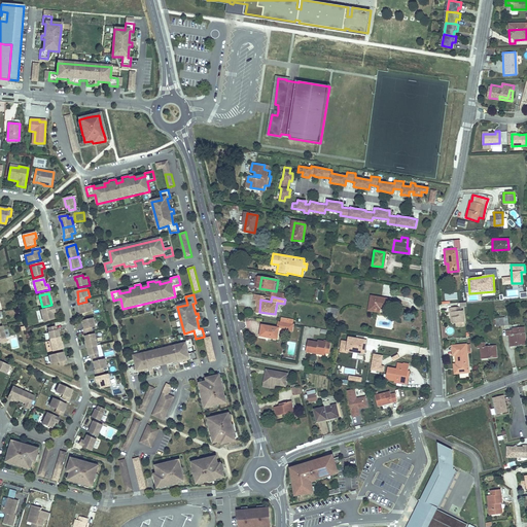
[(371,296),(369,311),(378,312),(378,308),(388,310),(389,300),(371,296)]
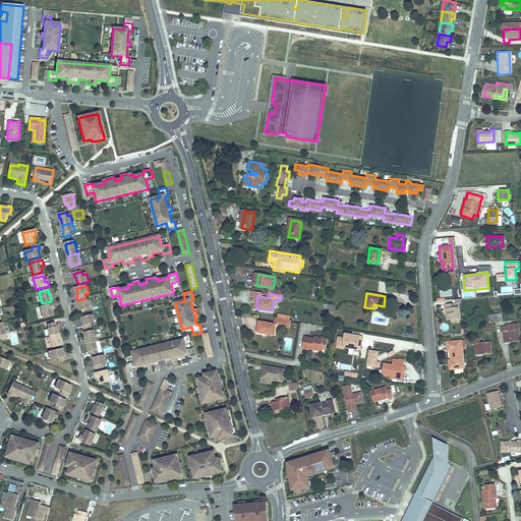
[(93,308),(91,300),(87,301),(85,298),(77,300),(78,303),(79,303),(81,310),(93,308)]
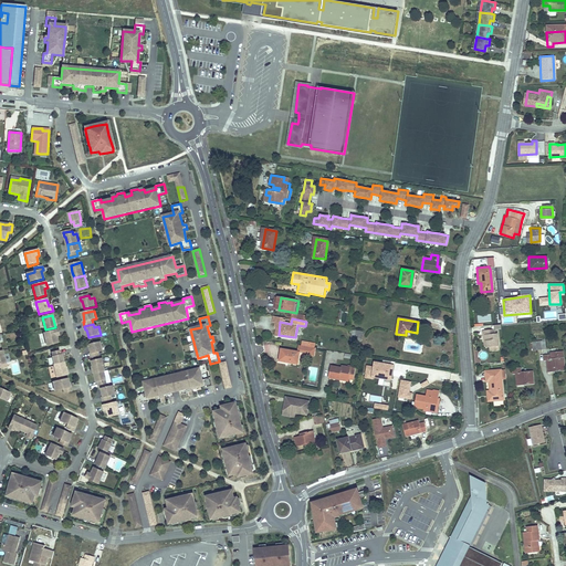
[(481,329),(481,334),(484,334),(485,346),(488,346),(493,346),(496,345),(495,333),(493,334),(492,328),(481,329)]
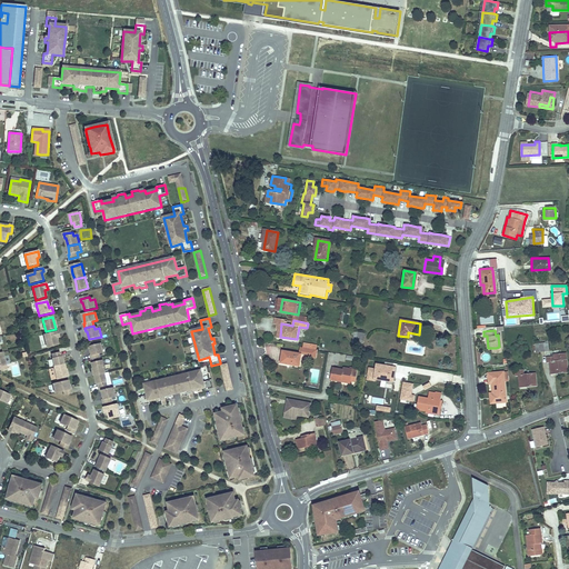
[(58,332),(45,336),(48,348),(58,346),(57,339),(59,338),(58,332)]
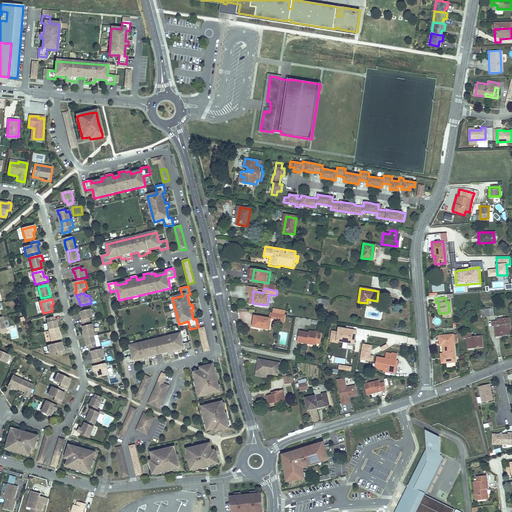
[(94,318),(92,310),(82,313),(84,320),(83,321),(83,324),(91,322),(91,319),(94,318)]
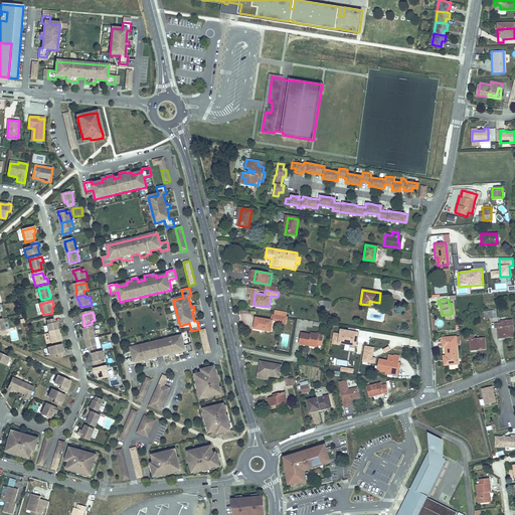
[(256,317),(254,328),(262,329),(263,327),(271,329),(273,320),(256,317)]
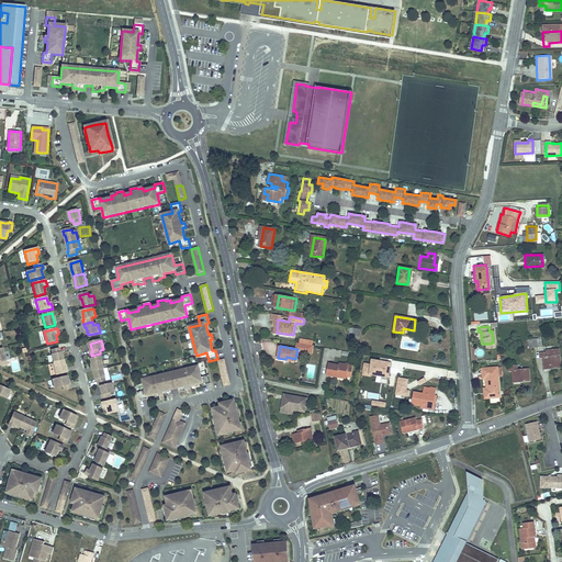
[(59,349),(52,351),(53,355),(52,355),(54,363),(64,361),(62,352),(60,353),(59,349)]
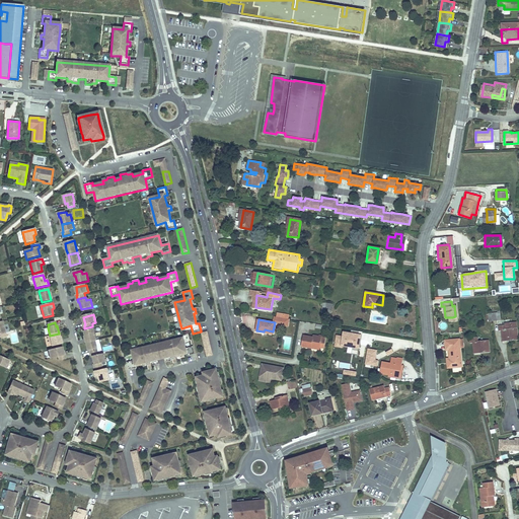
[(505,324),(498,324),(499,328),(501,328),(502,336),(503,336),(504,340),(517,338),(516,327),(505,328),(505,324)]
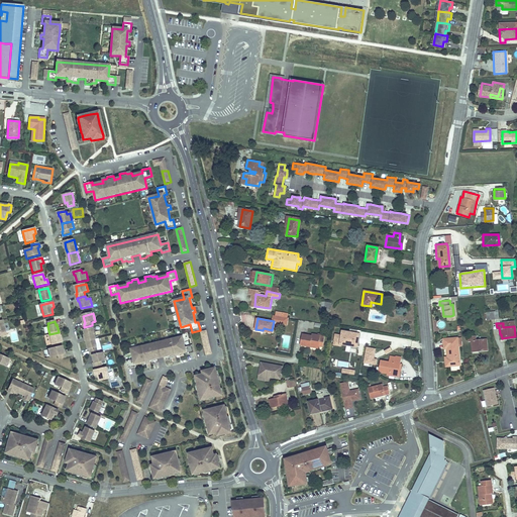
[(94,328),(85,330),(88,342),(96,340),(97,339),(94,328)]
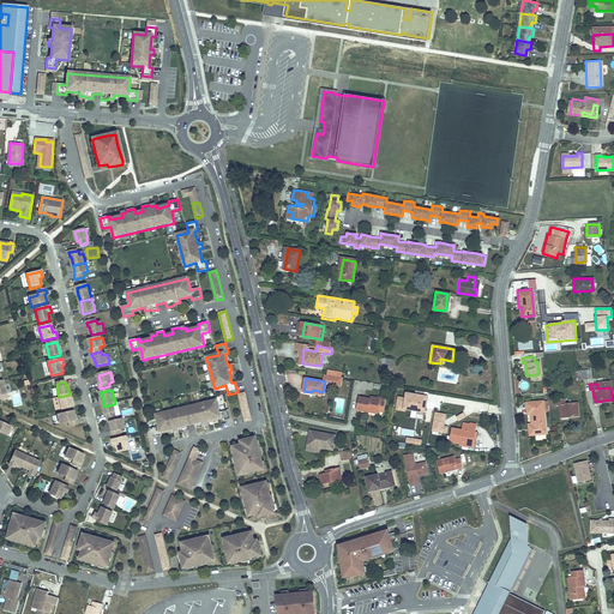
[(399,398),(398,408),(404,409),(405,408),(419,410),(419,414),(425,415),(427,402),(425,402),(426,397),(425,397),(426,392),(416,391),(415,395),(408,393),(407,399),(399,398)]
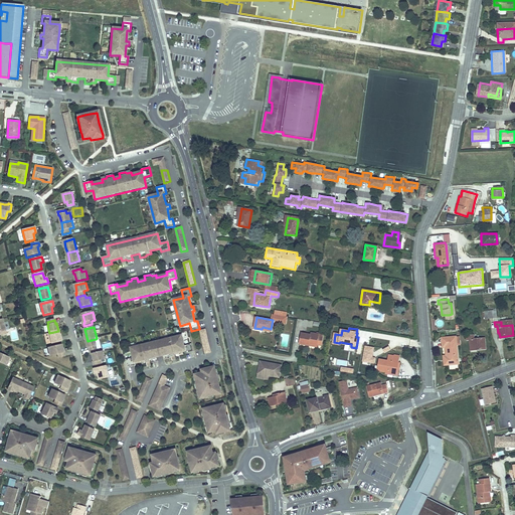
[(206,354),(212,353),(206,329),(200,331),(206,354)]
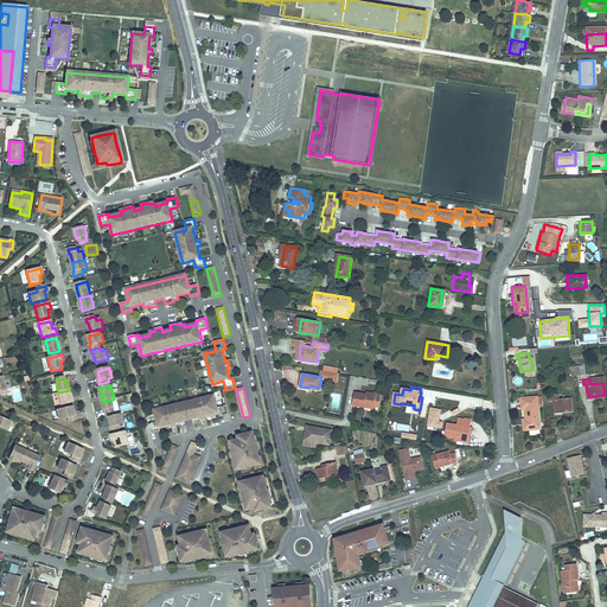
[(69,390),(58,393),(61,406),(72,402),(70,395),(69,390)]
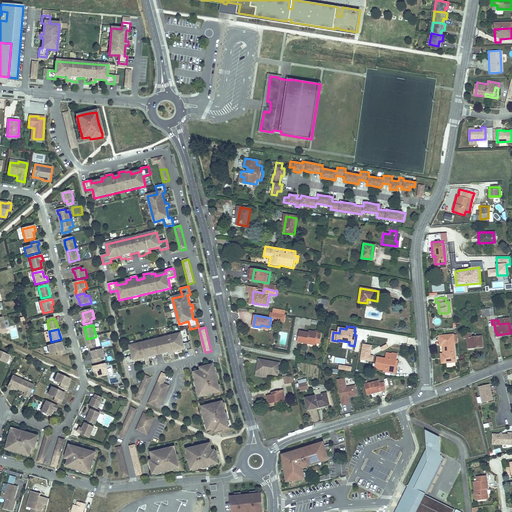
[(298,342),(306,344),(316,345),(317,344),(321,344),(322,333),(310,330),(309,332),(300,330),(298,342)]
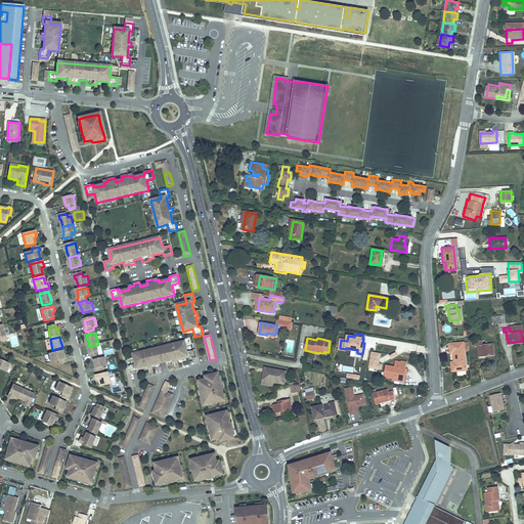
[(482,341),(474,341),(474,345),(477,345),(477,351),(480,351),(480,354),(493,353),(492,343),(482,344),(482,341)]
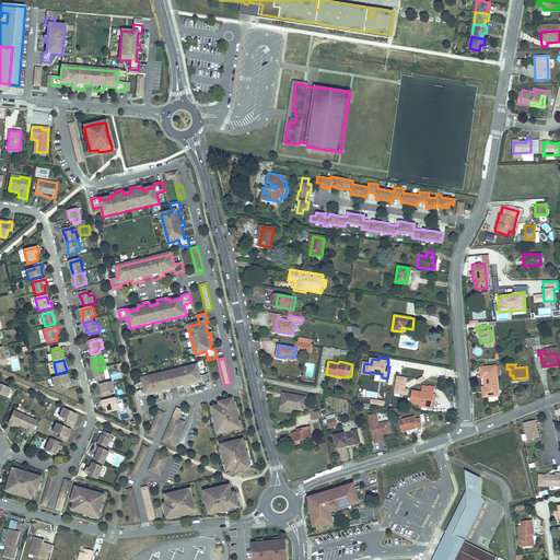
[(201,375),(198,365),(143,378),(146,389),(138,391),(138,392),(139,397),(140,399),(149,397),(148,396),(148,394),(159,392),(159,393),(160,395),(164,394),(166,395),(172,393),(171,388),(178,387),(179,392),(186,389),(187,388),(191,387),(190,385),(190,384),(201,382),(201,383),(202,385),(210,383),(211,383),(209,374),(201,375)]
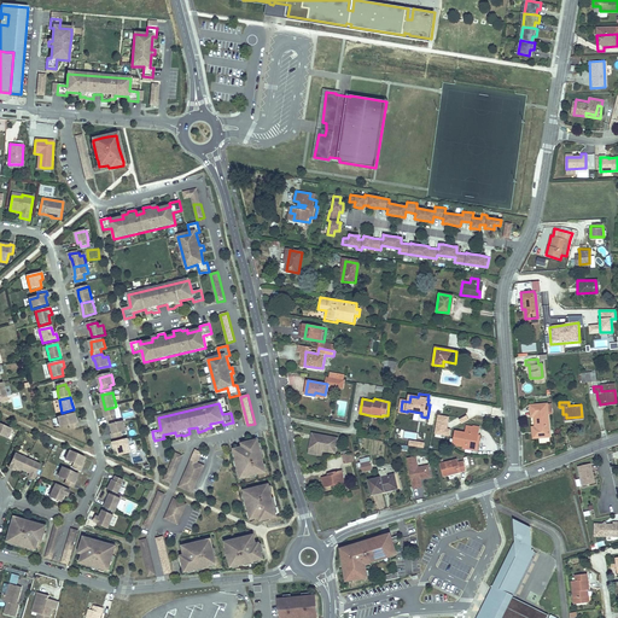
[(546,403),(531,404),(532,415),(534,425),(536,425),(537,437),(549,436),(546,403)]
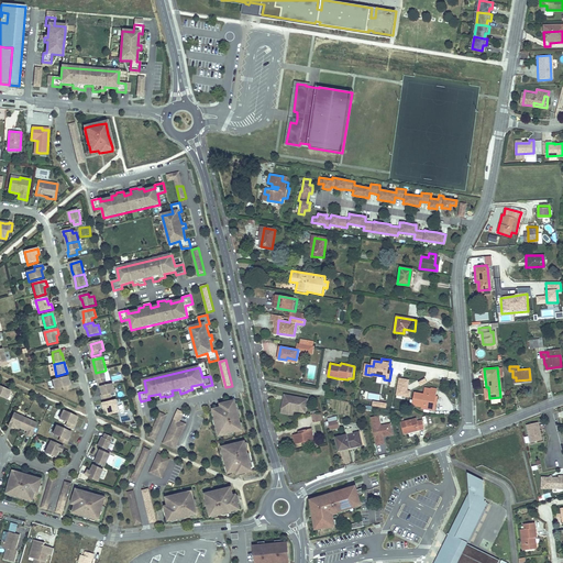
[(105,371),(96,373),(97,381),(99,379),(100,384),(107,382),(106,378),(105,371)]
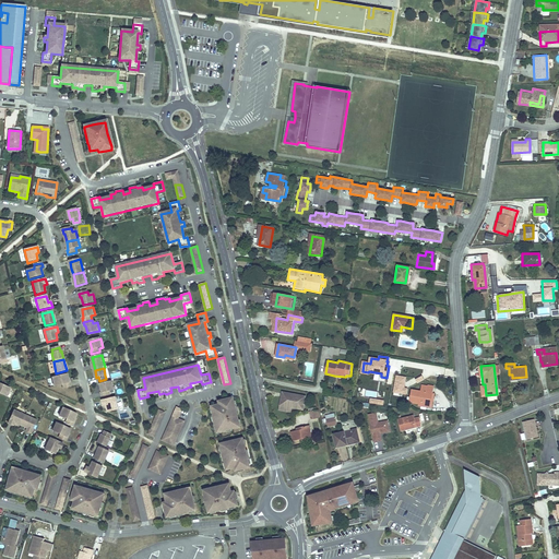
[(443,377),(444,369),(436,368),(435,376),(443,377)]
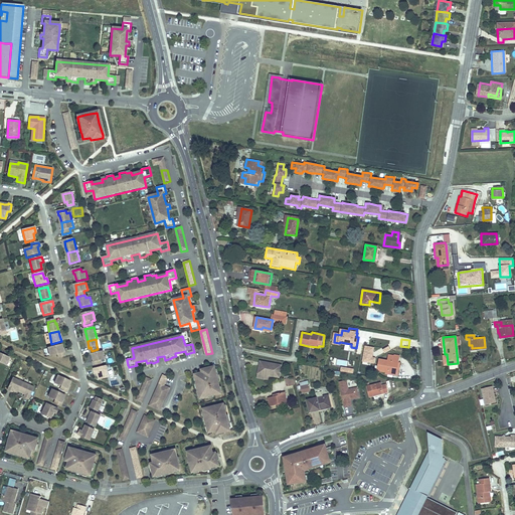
[(63,349),(62,345),(48,349),(50,356),(57,354),(58,358),(65,356),(65,352),(63,353),(63,349)]
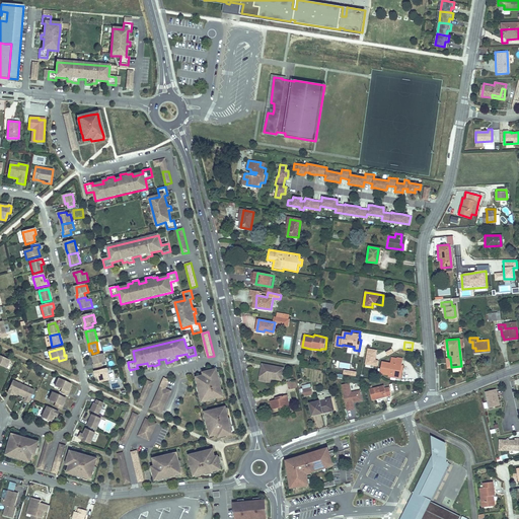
[(377,351),(369,349),(366,364),(378,366),(379,361),(375,361),(377,351)]
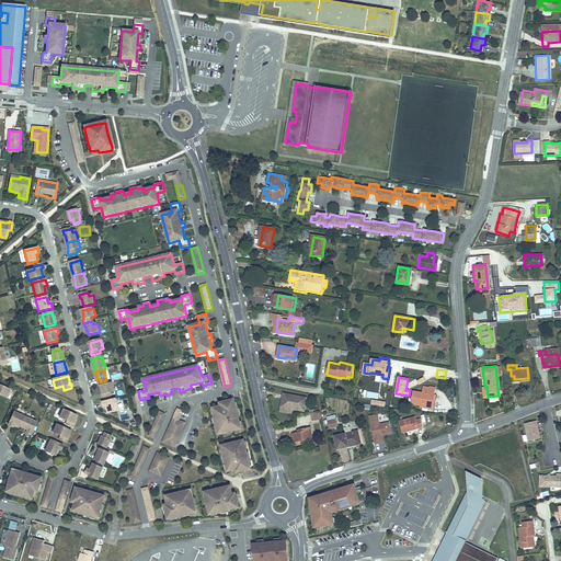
[(113,384),(101,387),(103,395),(102,395),(103,399),(111,397),(111,392),(114,391),(113,384)]
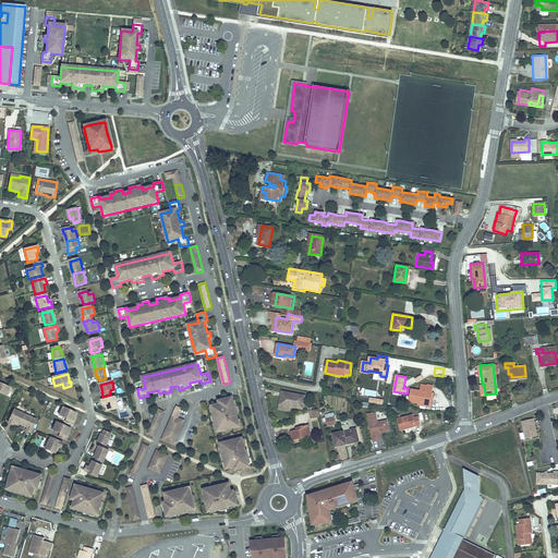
[(0,393),(7,397),(10,389),(0,384),(0,393)]
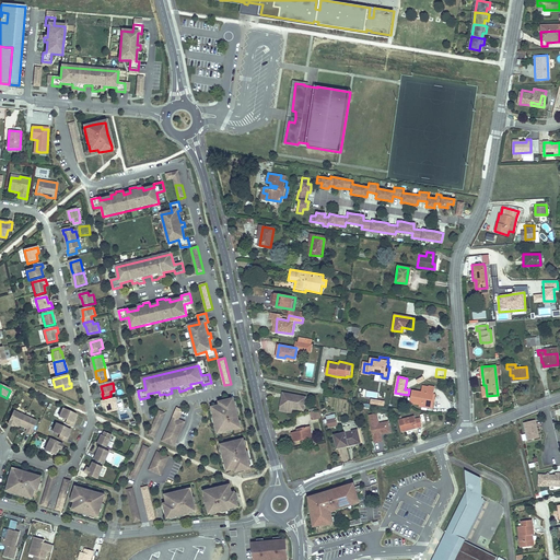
[(411,389),(409,401),(430,405),(433,387),(422,385),(421,392),(411,389)]
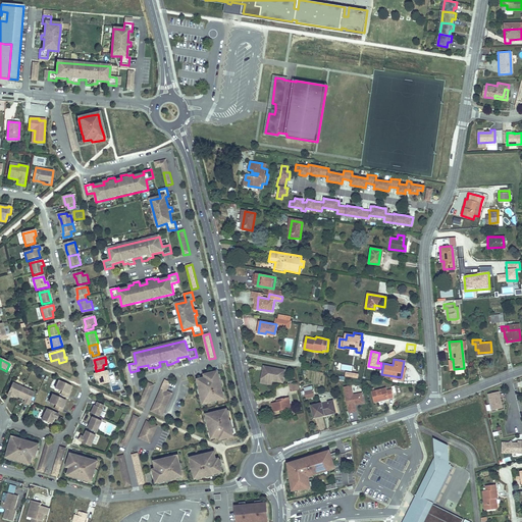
[(281,369),(263,365),(262,371),(264,371),(263,373),(262,373),(261,377),(265,378),(265,382),(270,383),(271,379),(282,381),(283,376),(280,375),(281,369)]
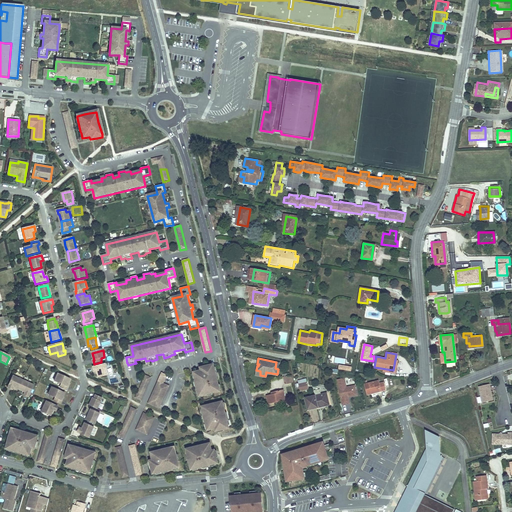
[(106,365),(94,368),(95,372),(98,372),(99,378),(109,375),(106,365)]
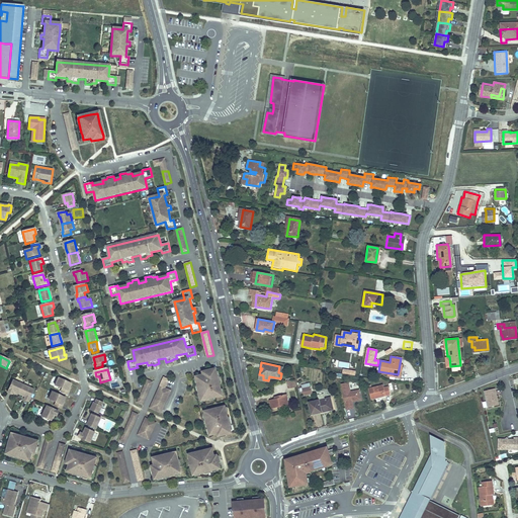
[(205,376),(198,377),(198,378),(199,383),(199,385),(202,398),(203,401),(210,399),(216,398),(223,396),(223,395),(222,390),(220,384),(217,372),(217,370),(207,372),(205,372),(204,373),(205,376)]
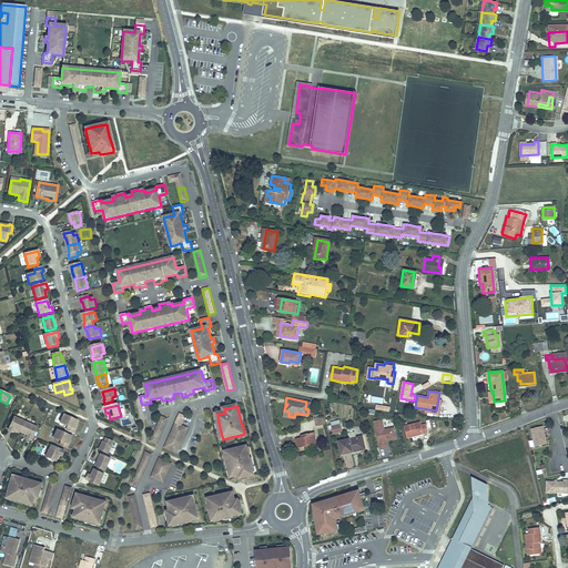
[(186,416),(181,414),(170,438),(165,448),(178,454),(189,428),(182,426),(186,416)]
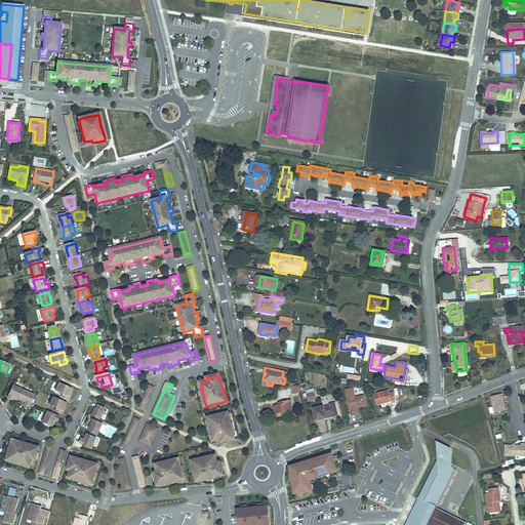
[(71,393),(73,390),(59,384),(56,391),(64,395),(62,398),(69,401),(71,397),(69,397),(71,393)]
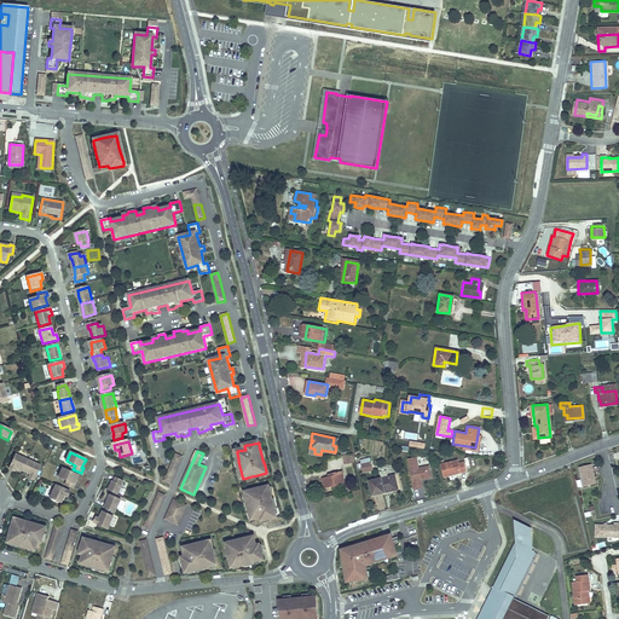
[(171,485),(183,457),(177,455),(166,478),(165,481),(171,485)]
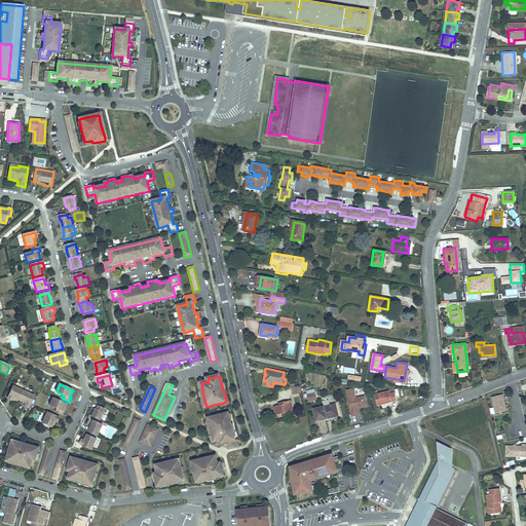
[(21,402),(25,392),(13,387),(8,399),(12,401),(13,400),(14,399),(16,400),(21,402)]
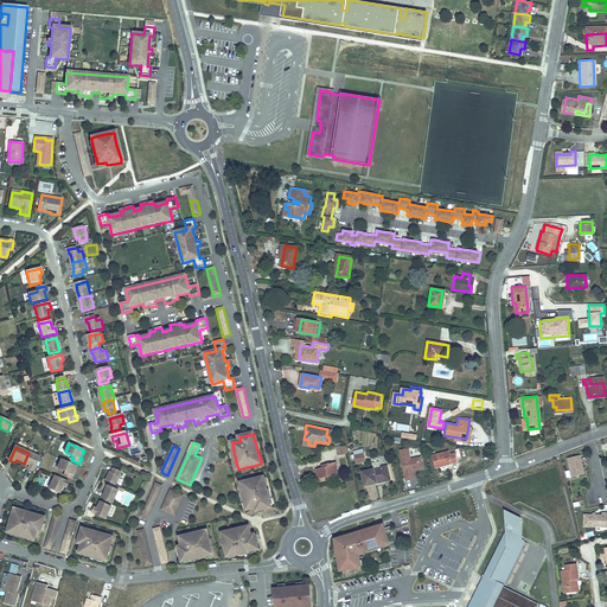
[(409,447),(400,449),(404,480),(415,478),(414,471),(411,458),(409,447)]
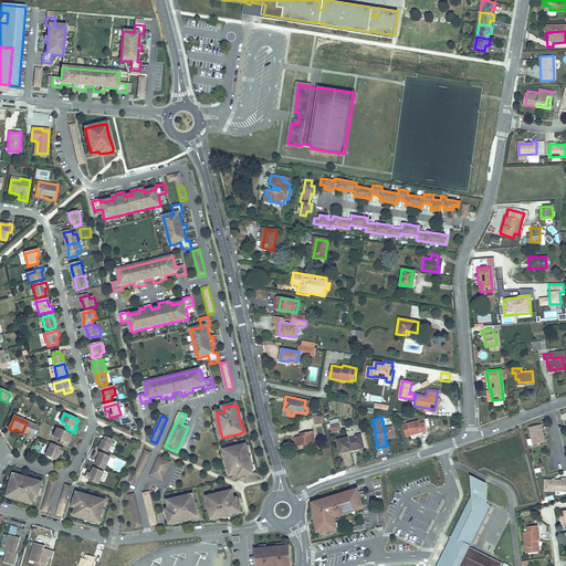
[(401,425),(405,436),(423,430),(421,422),(417,422),(416,420),(401,425)]
